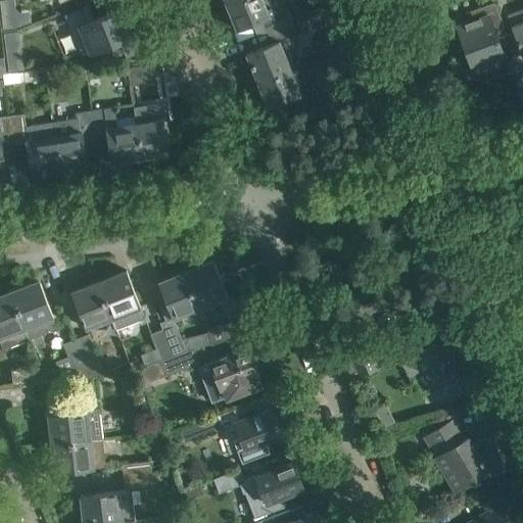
[(282,0),(237,0),(226,5),(236,29),(260,18),(266,32),(291,21),(282,0)]
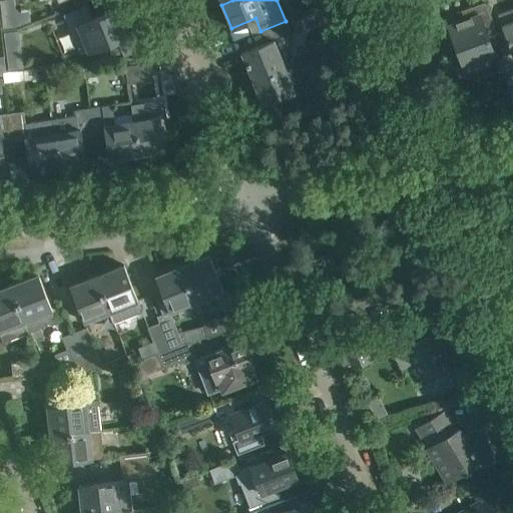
[(453,48),(456,47),(462,64),(474,59),(476,64),(495,57),(487,36),(495,33),(484,2),(456,12),(459,21),(444,26),(449,40),(450,39),(453,48)]
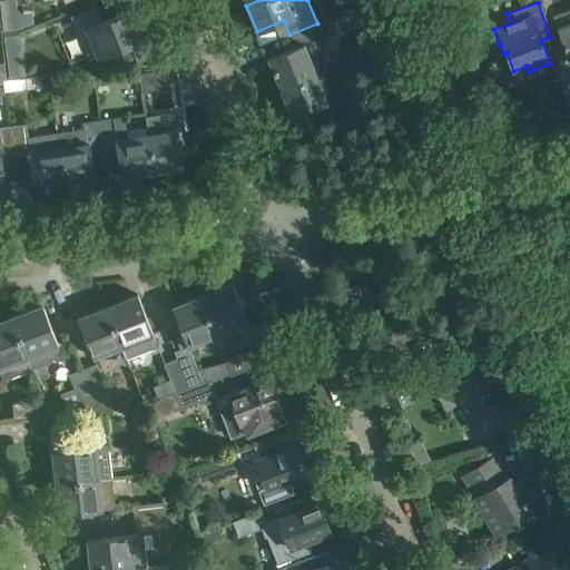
[(0,25),(1,35),(20,32),(17,5),(0,6),(0,25)]
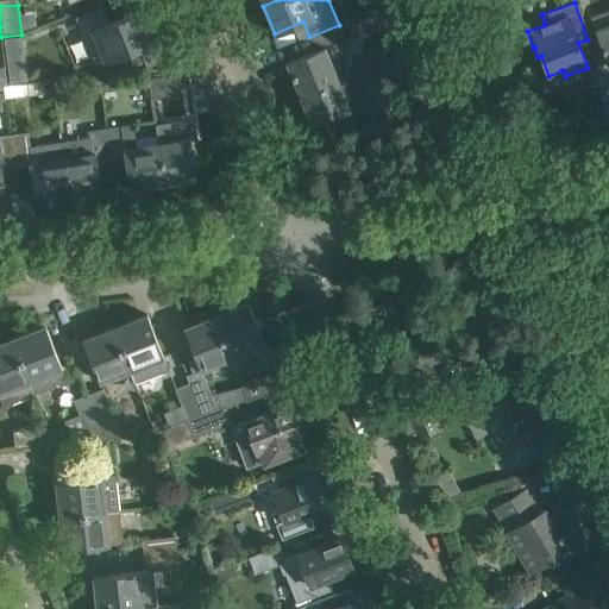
[(94,64),(155,41),(143,8),(110,23),(102,6),(75,17),(94,64)]
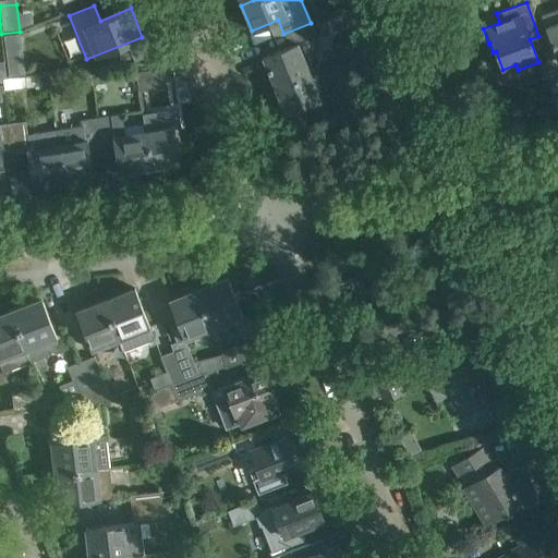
[(316,22),(322,37),(331,33),(325,19),(316,22)]
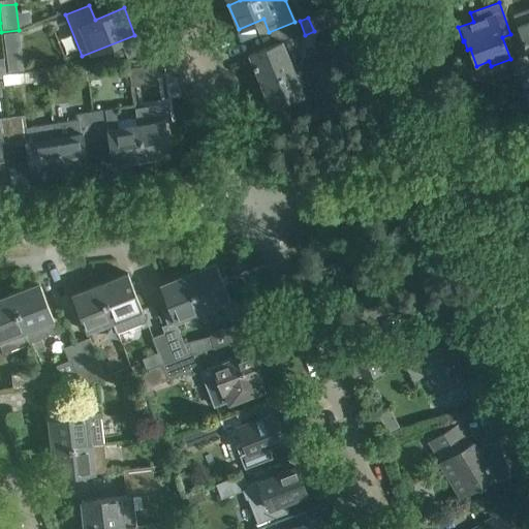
[(248,54),(260,83),(305,65),(294,39),(301,36),(294,22),(269,32),(274,44),(248,54)]
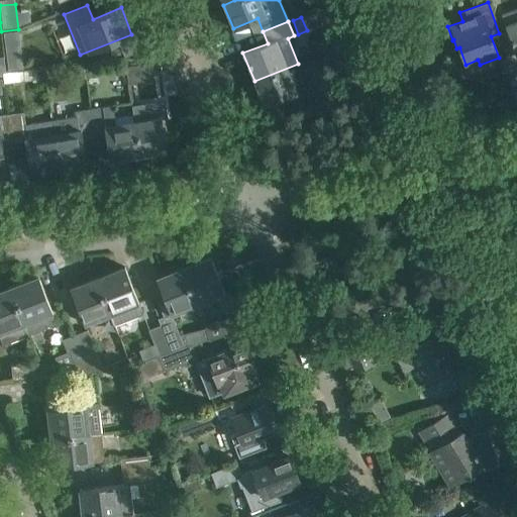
[(515,55),(516,54),(516,21),(505,26),(515,55)]
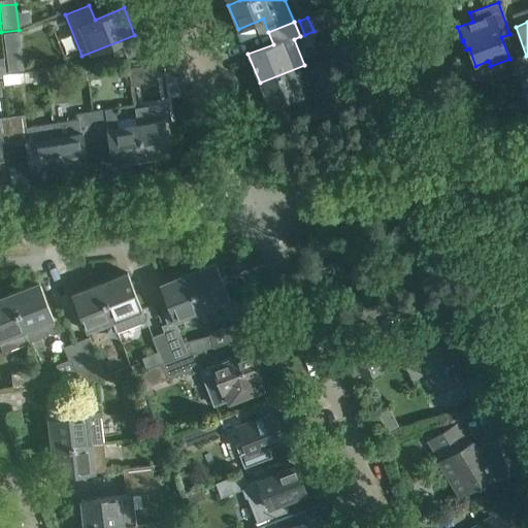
[(19,32),(3,34),(5,44),(21,42),(19,32)]
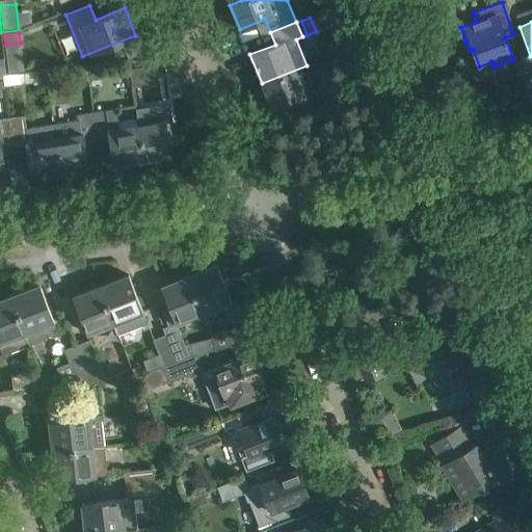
[(136,42),(124,47),(129,58),(140,54),(136,42)]
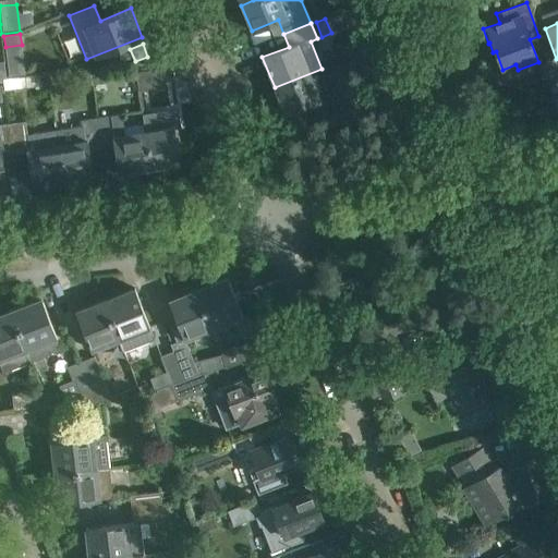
[(107,75),(106,69),(105,67),(92,68),(92,70),(94,82),(101,82),(107,75)]
